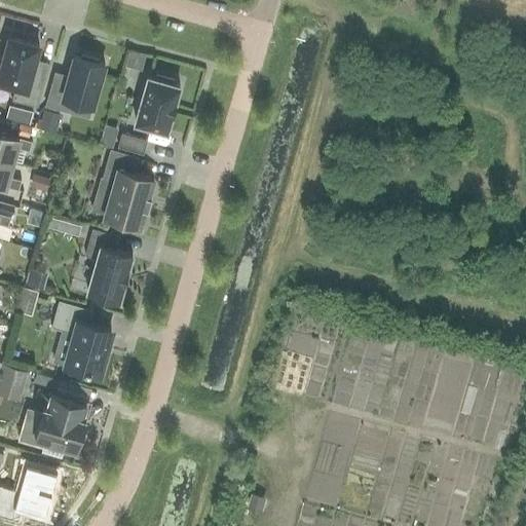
[(38,106),(46,74),(32,70),(39,45),(9,37),(0,71),(0,80),(15,85),(12,99),(38,106)]
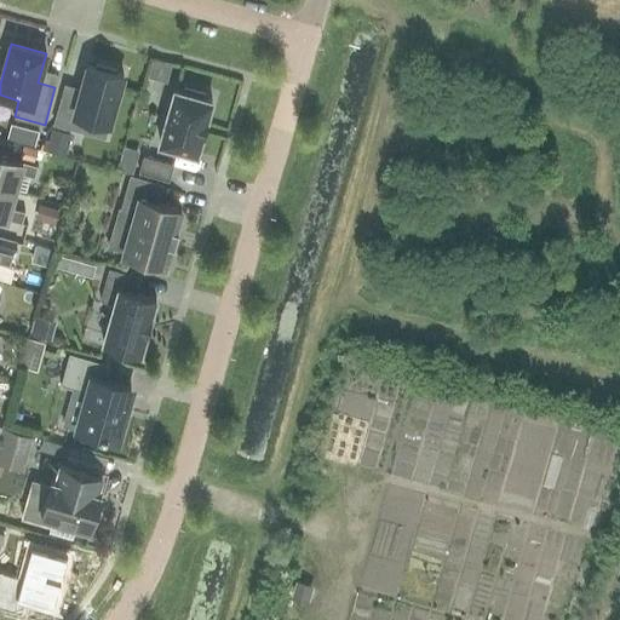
[(155,73),(176,79),(182,61),(161,55),(155,73)]
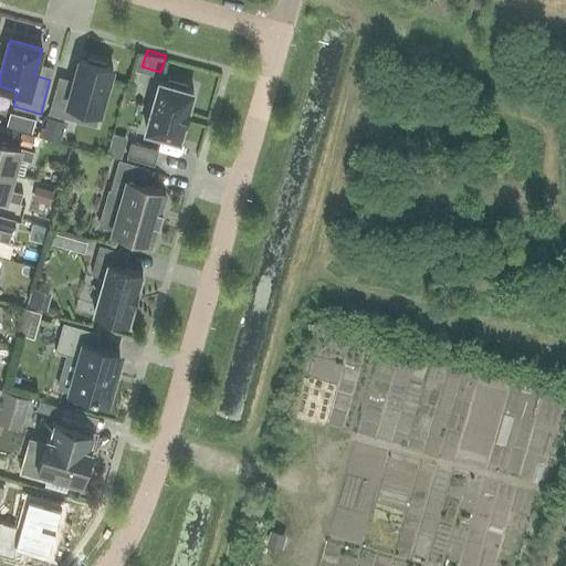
[(56,87),(50,113),(77,121),(81,107),(101,113),(113,69),(106,66),(106,63),(88,59),(87,61),(81,60),(72,91),(56,87)]
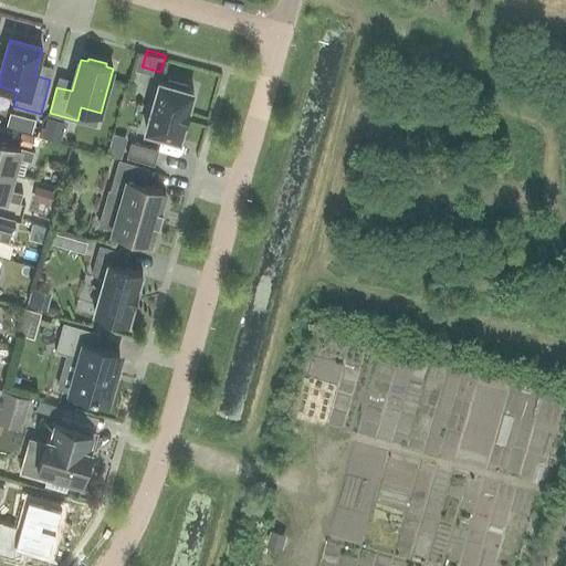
[(187,85),(169,80),(168,84),(160,82),(146,130),(180,140),(195,92),(186,90),(187,85)]
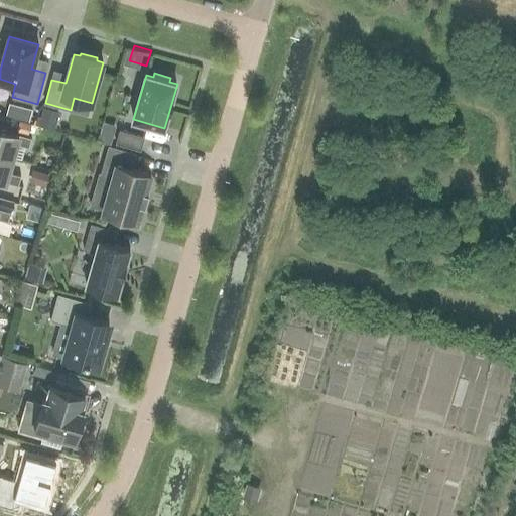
[(63,113),(47,108),(41,126),(57,130),(63,113)]
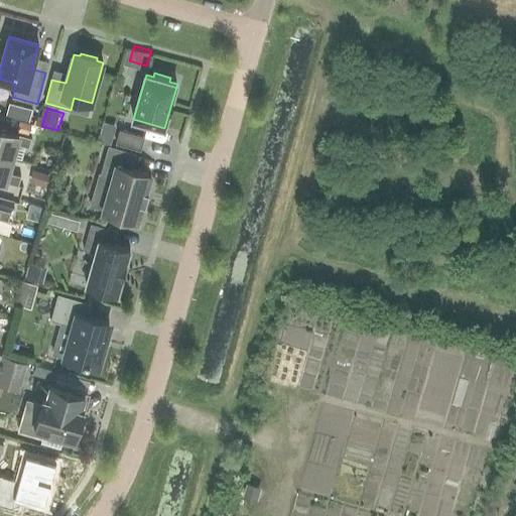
[(117,125),(103,121),(98,140),(111,144),(117,125)]
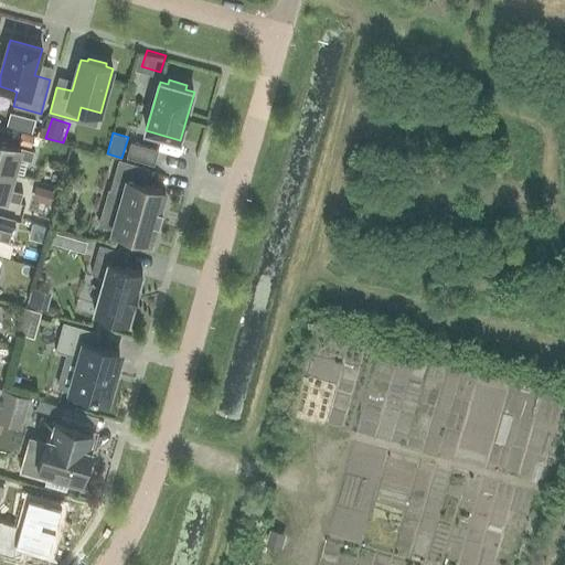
[(35,137),(22,134),(20,144),(33,147),(35,137)]
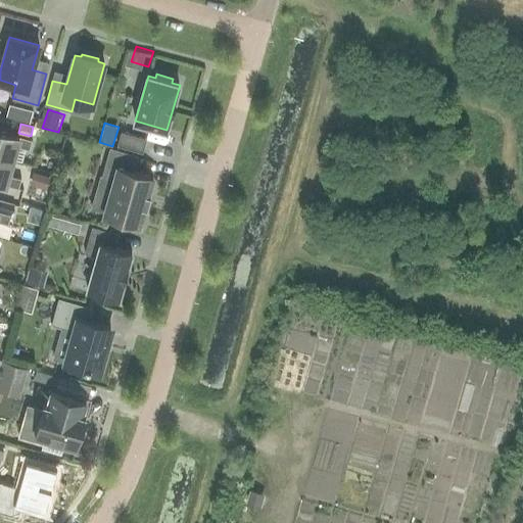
[(117,145),(143,152),(147,138),(122,131),(117,145)]
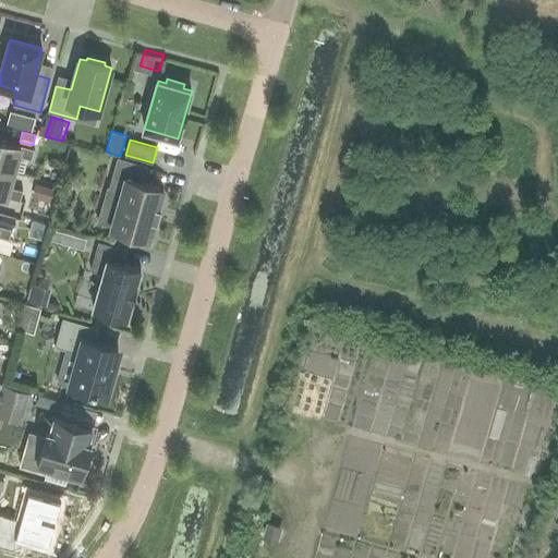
[(0,167),(11,170),(16,155),(32,159),(35,149),(19,145),(19,146),(0,141),(0,167)]
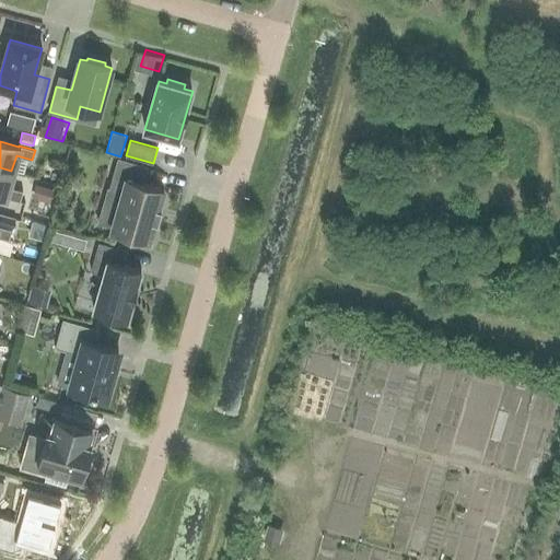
[(120,190),(108,231),(150,243),(159,213),(165,188),(156,186),(144,182),(146,175),(148,166),(118,158),(109,187),(120,190)]
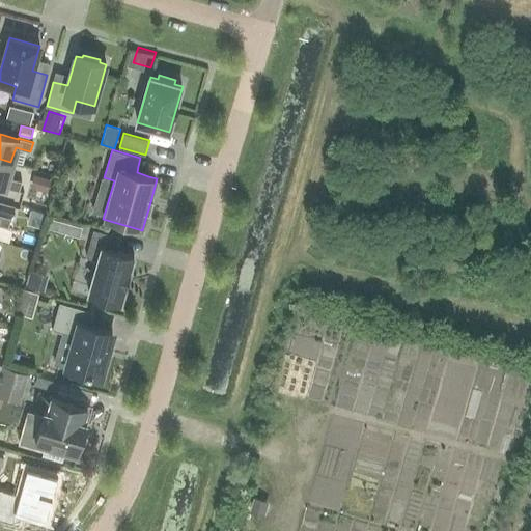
[(6,177),(10,162),(0,159),(0,185),(4,187),(19,191),(22,182),(6,177)]
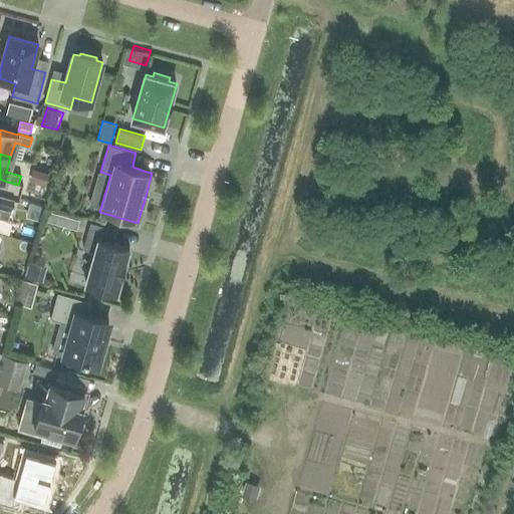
[(0,208),(11,211),(14,201),(0,196),(0,208)]
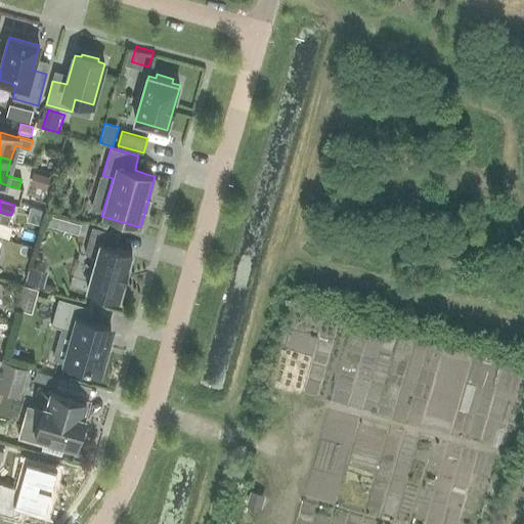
[(30,206),(26,220),(41,224),(45,210),(30,206)]
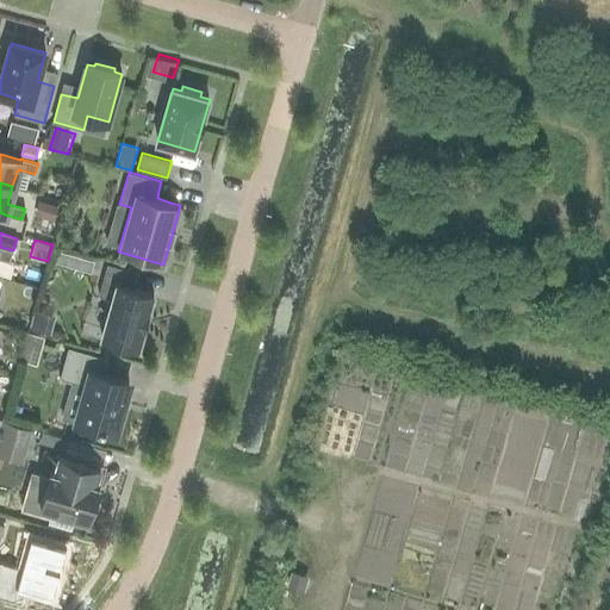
[(0,257),(10,261),(13,250),(0,247),(0,257)]
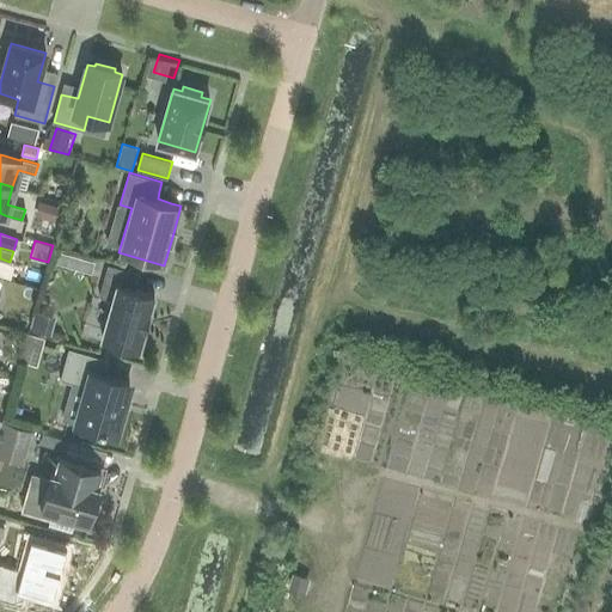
[(56,248),(53,259),(91,270),(95,258),(56,248)]
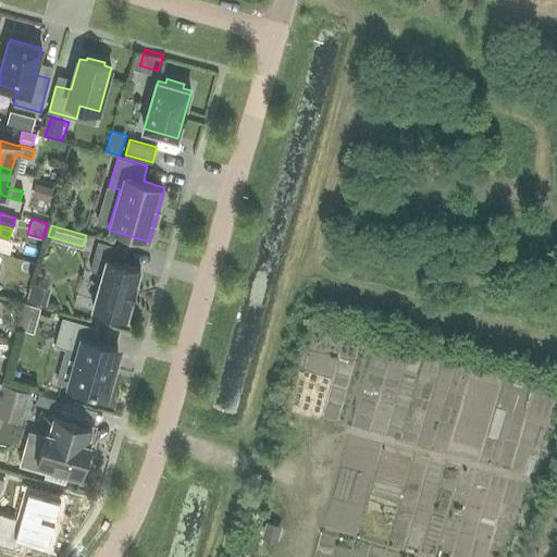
[(140,268),(124,263),(128,249),(98,242),(90,270),(102,273),(93,308),(126,318),(140,268)]
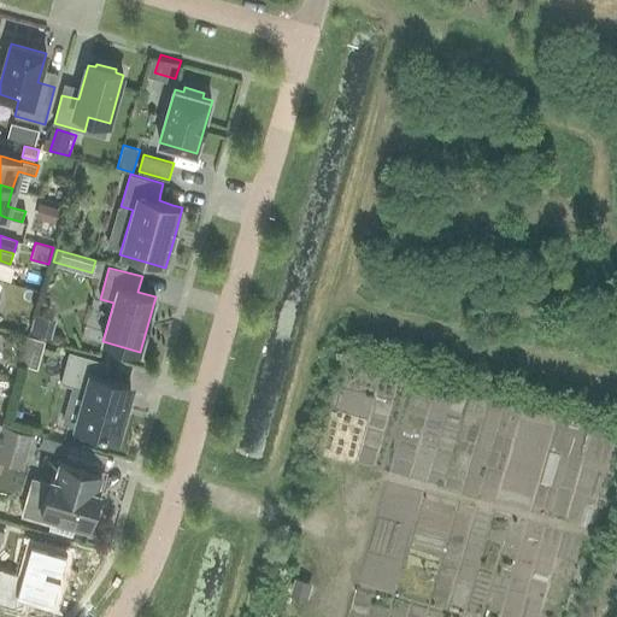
[(39,316),(33,334),(54,340),(60,322),(39,316)]
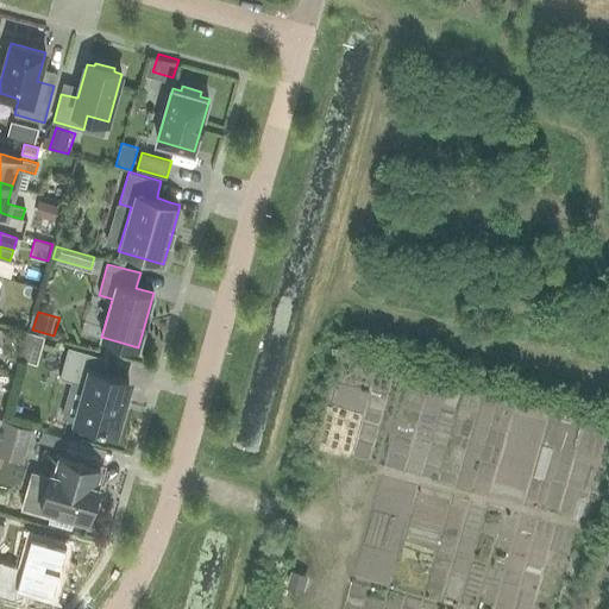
[(68,346),(60,378),(70,381),(61,418),(71,420),(70,424),(118,437),(126,407),(135,380),(105,371),(108,358),(68,346)]
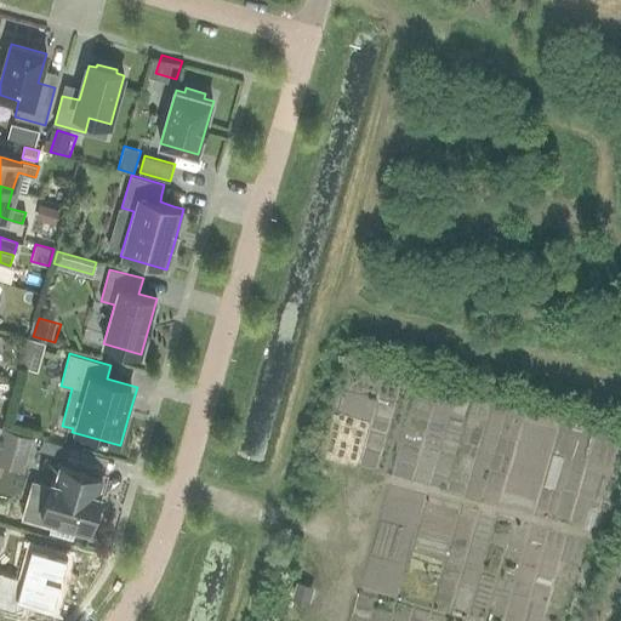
[(0,465),(24,472),(34,438),(5,429),(0,444),(0,465)]
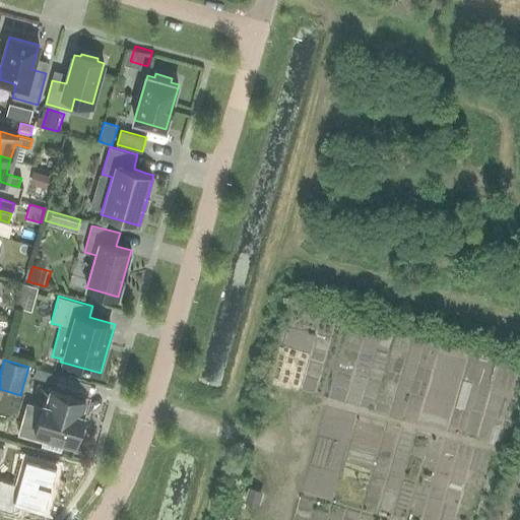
[(85,398),(51,389),(47,402),(44,402),(43,406),(28,402),(19,434),(43,441),(45,436),(76,444),(85,413),(81,412),(85,398)]
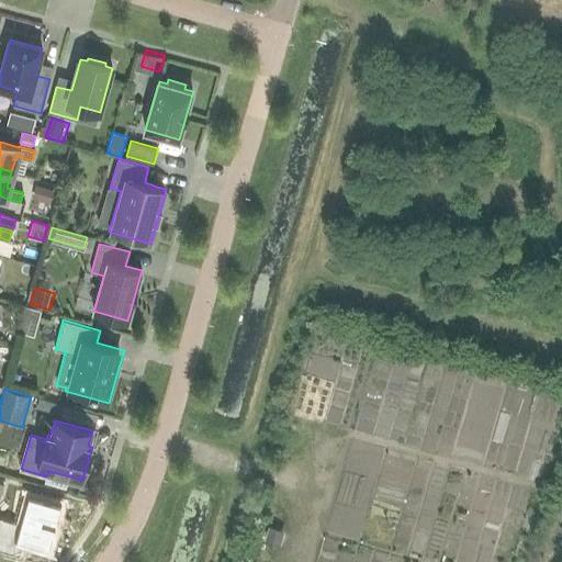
[(63,503),(27,493),(20,524),(0,517),(0,550),(20,557),(23,543),(49,551),(63,503)]
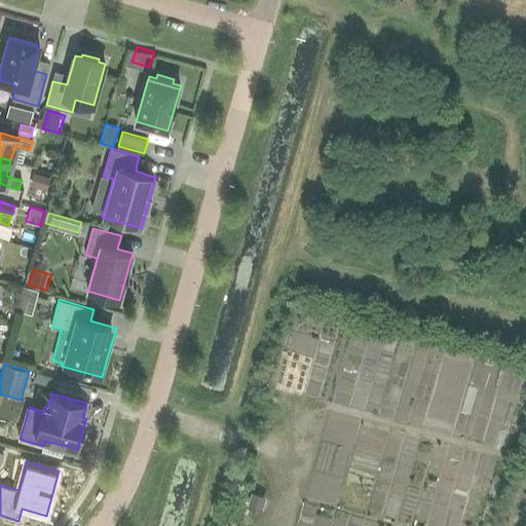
[(265,496),(252,492),(248,508),(261,512),(265,496)]
